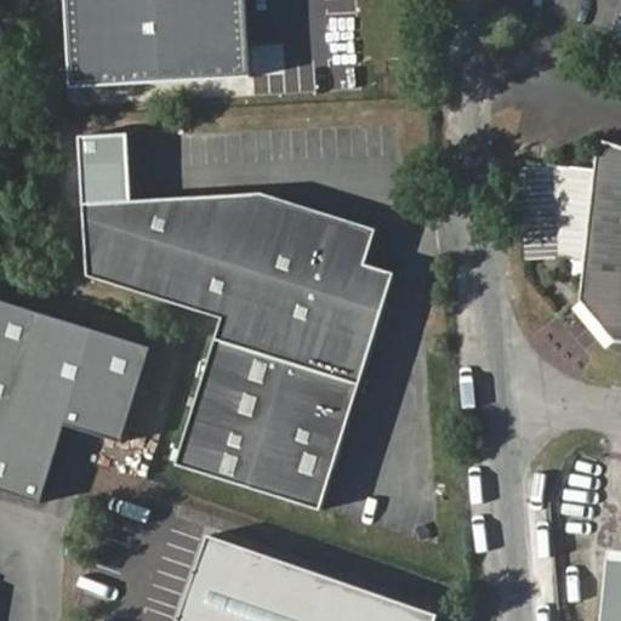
[(258,0),(81,0),(87,96),(263,86),(258,0)]
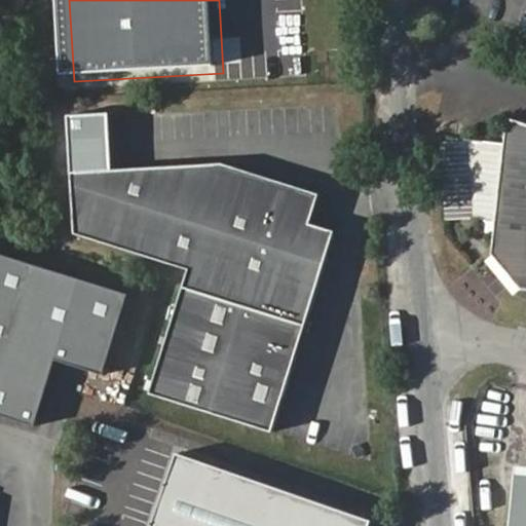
[(525,122),(509,117),(505,141),(496,217),(493,246),(524,286),(525,286),(525,122)]
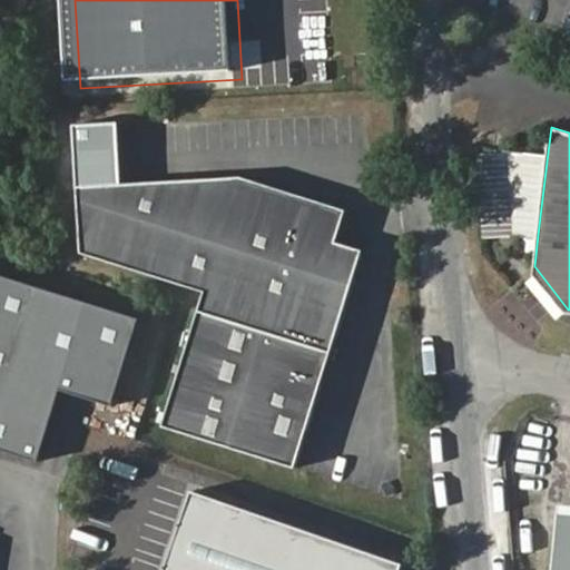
[(514,232),(538,235),(548,153),(513,148),(514,232)]
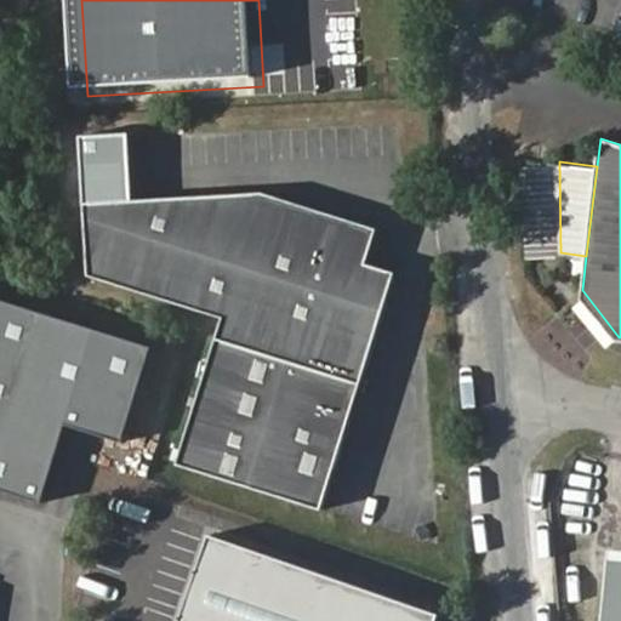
[(265,191),(92,201),(98,274),(222,313),(172,461),(315,510),(396,274),(368,265),(379,231),(265,191)]
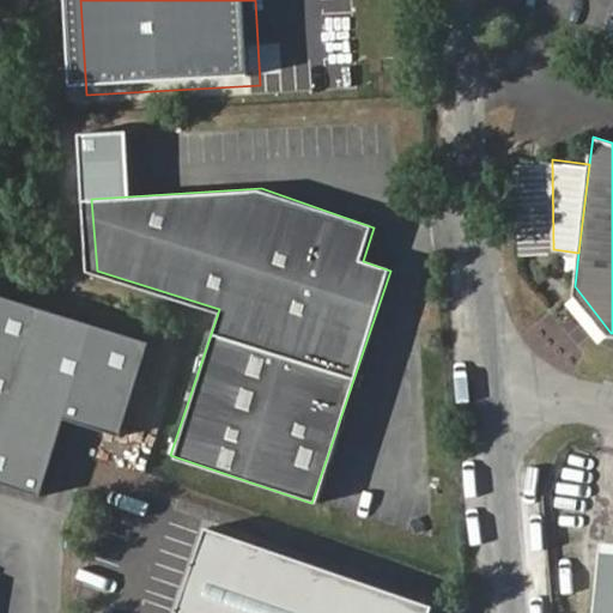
[(150,337),(0,290),(0,479),(41,492),(65,417),(119,435),(150,337)]
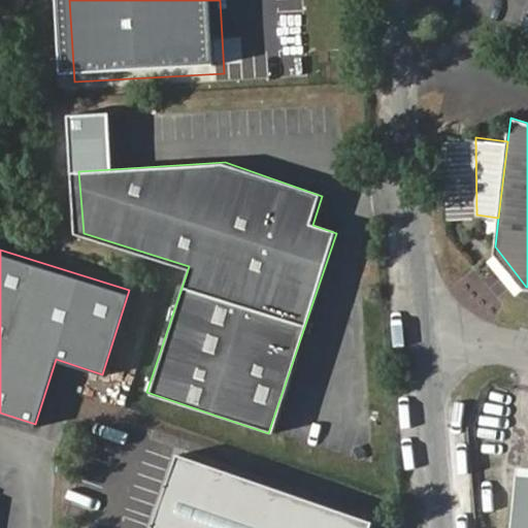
[(173,452),(145,527),(358,527),(362,519),(173,452)]
